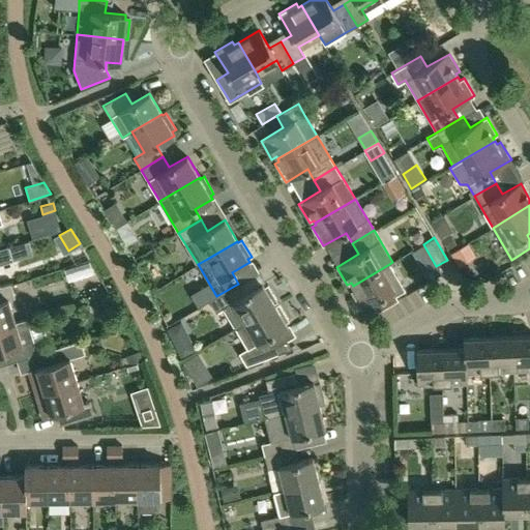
[(0,264),(12,261),(8,246),(0,248),(0,264)]
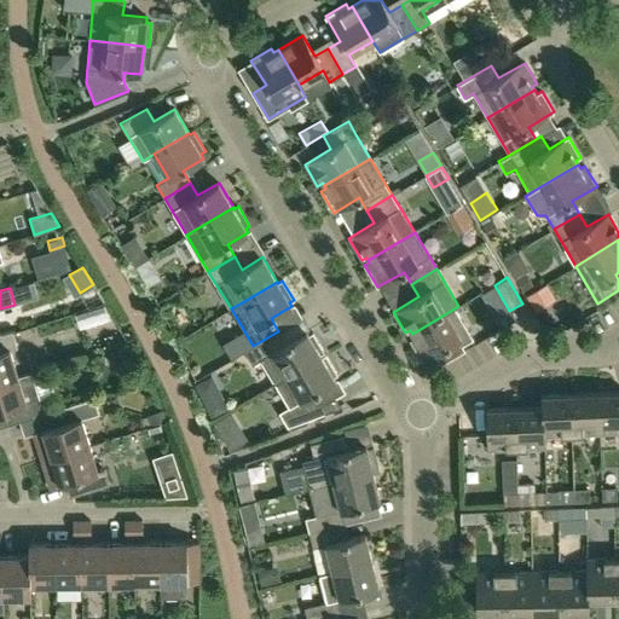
[(410,340),(422,360),(439,351),(446,362),(466,350),(463,345),(474,339),(455,308),(412,334),(415,337),(410,340)]
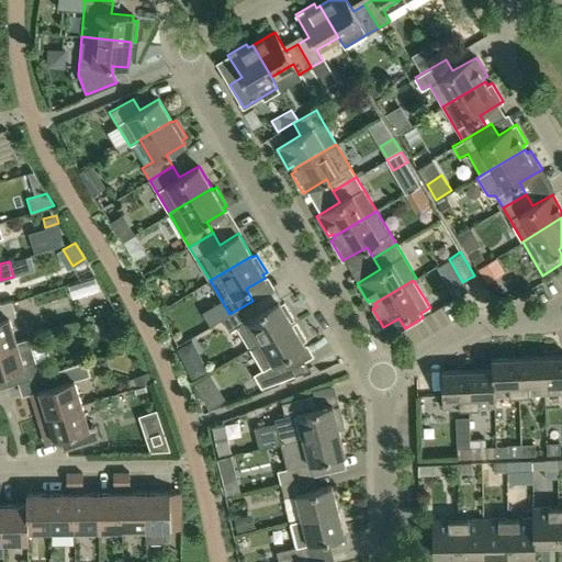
[(0,345),(15,341),(9,317),(15,315),(11,301),(0,303),(0,345)]
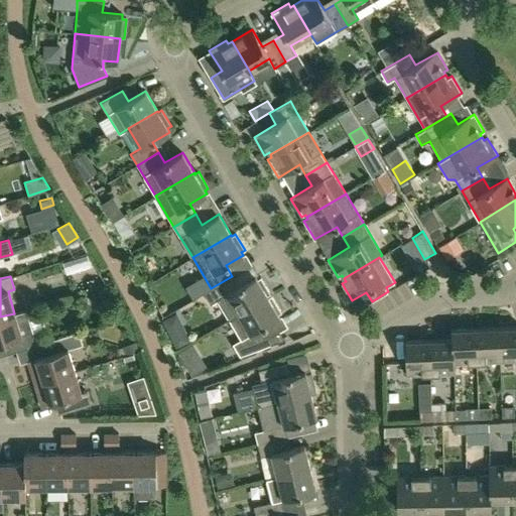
[(218,300),(229,319),(268,296),(267,295),(270,293),(261,277),(257,279),(256,276),(238,286),(232,276),(211,288),(204,293),(211,304),(218,300)]
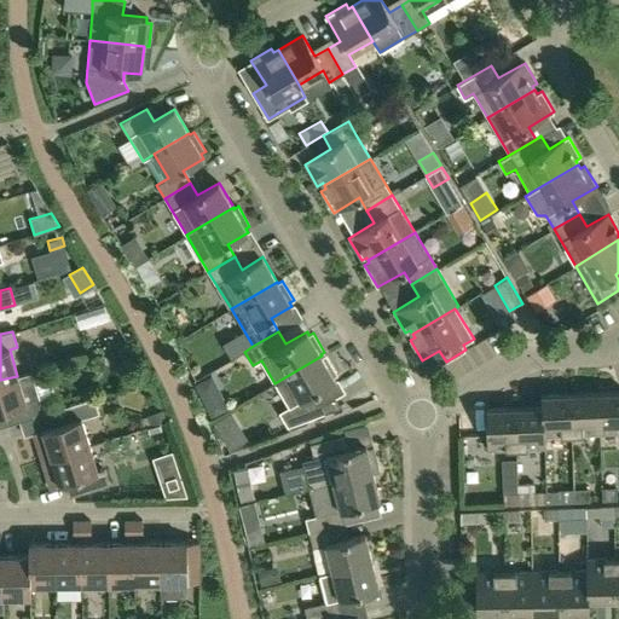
[(322,357),(322,356),(275,383),(289,406),(279,412),(288,427),(335,410),(330,400),(323,388),(336,380),(334,377),(337,375),(327,354),(322,357)]
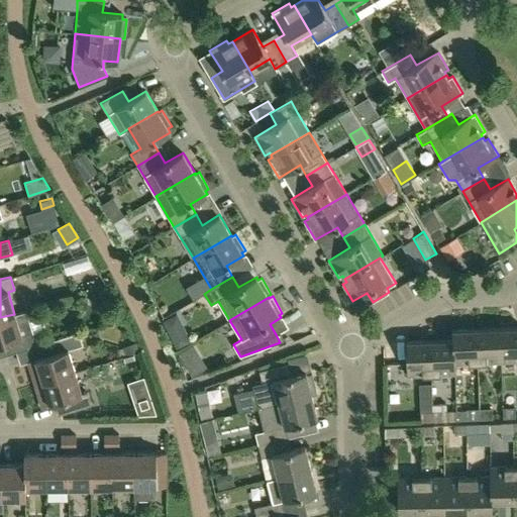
[(25,310),(14,314),(0,317),(0,342),(12,339),(16,351),(40,344),(36,331),(32,332),(25,310)]
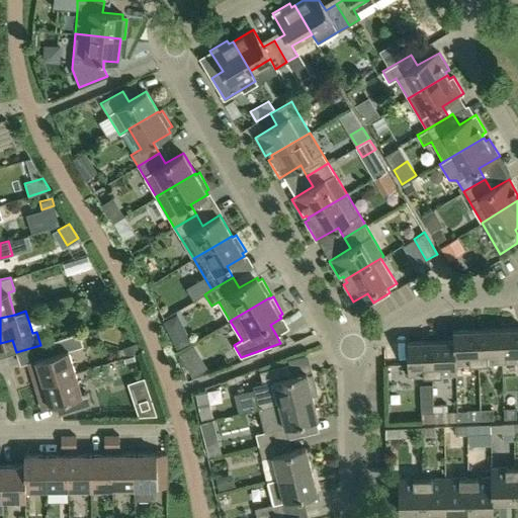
[(517,328),(500,329),(502,363),(517,361),(517,328)]
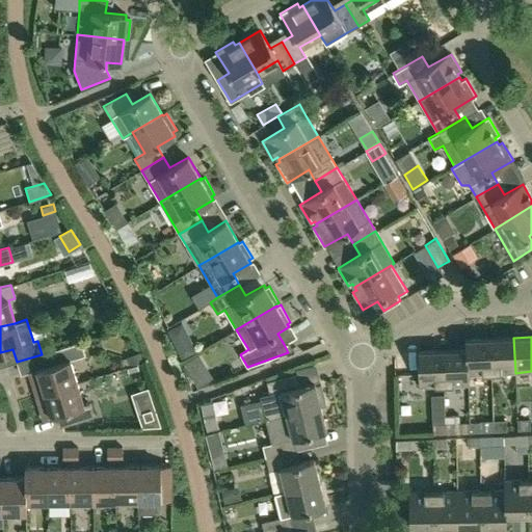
[(513,338),(489,339),(491,373),(515,373),(513,338)]
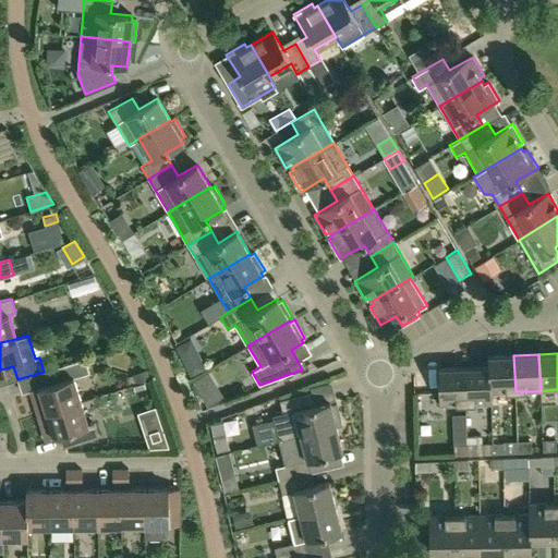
[(488,356),(488,366),(489,366),(490,392),(516,391),(513,355),(488,356)]
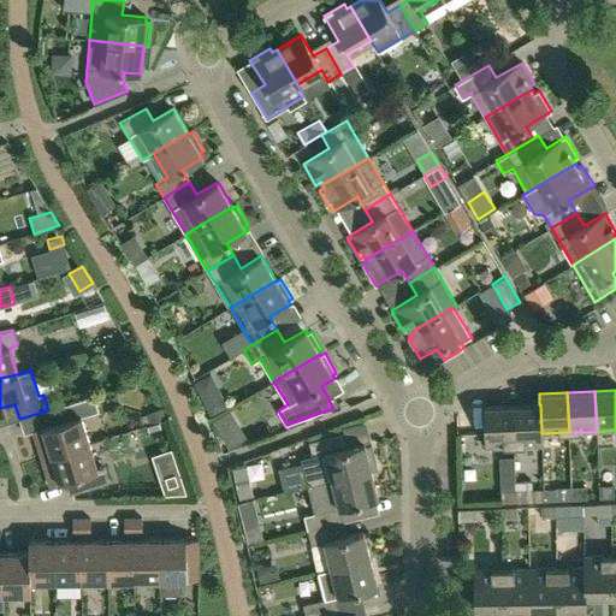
[(65,404),(48,410),(52,424),(31,430),(40,457),(89,443),(81,416),(87,414),(99,410),(94,396),(83,400),(82,398),(65,404)]
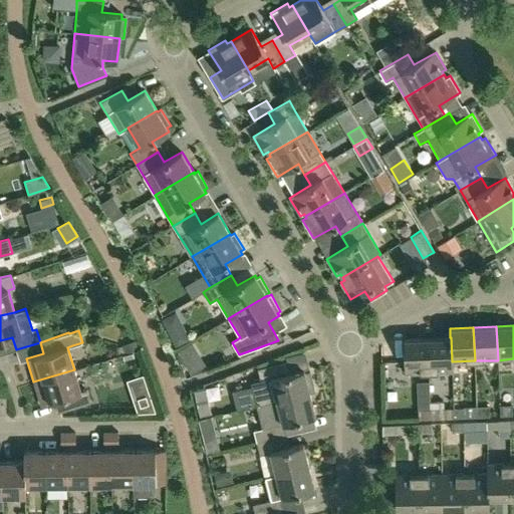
[(451,337),(450,337),(428,338),(429,372),(453,371),(452,361),(451,337)]
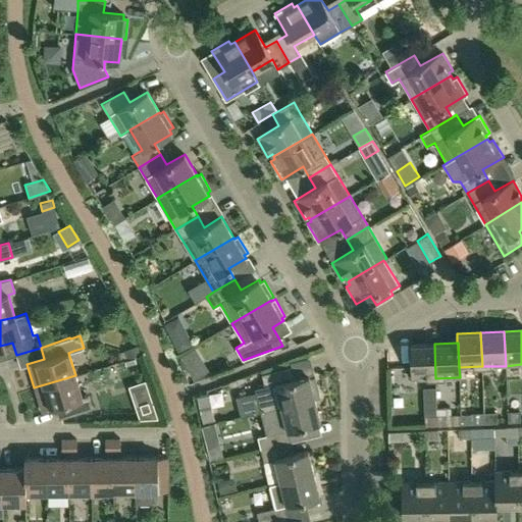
[(412,379),(435,378),(434,344),(410,345),(412,379)]
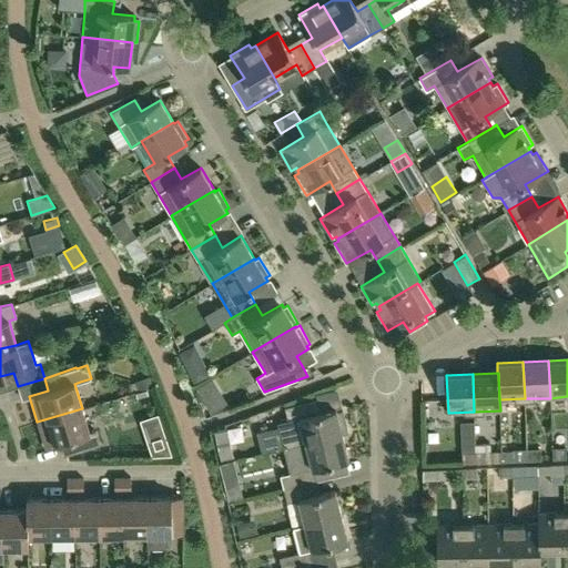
[(205,402),(221,392),(214,379),(199,388),(205,402)]
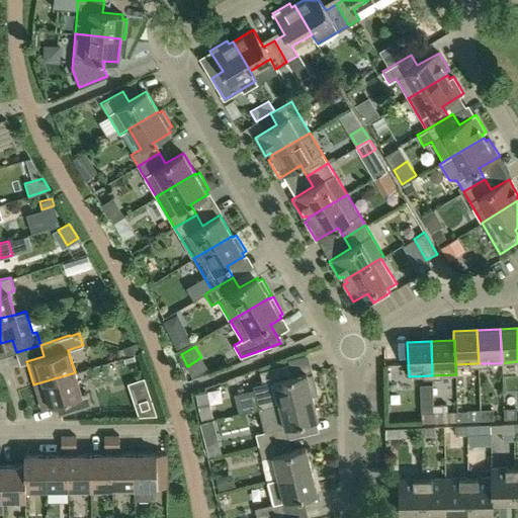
[(258,409),(313,396),(307,372),(286,377),(284,365),(259,371),(262,383),(253,385),(258,409)]
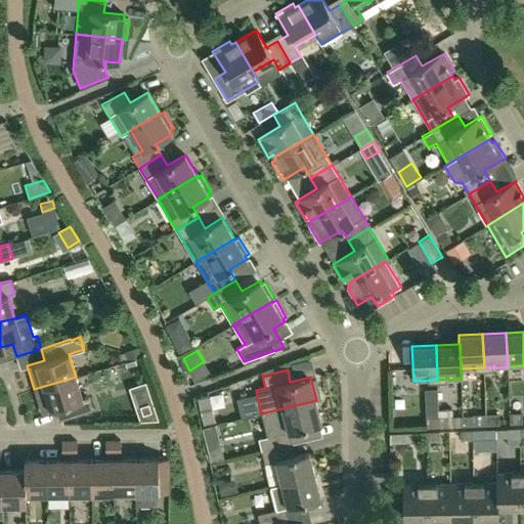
[(82,398),(76,377),(34,389),(41,412),(54,408),(58,420),(92,409),(88,396),(82,398)]
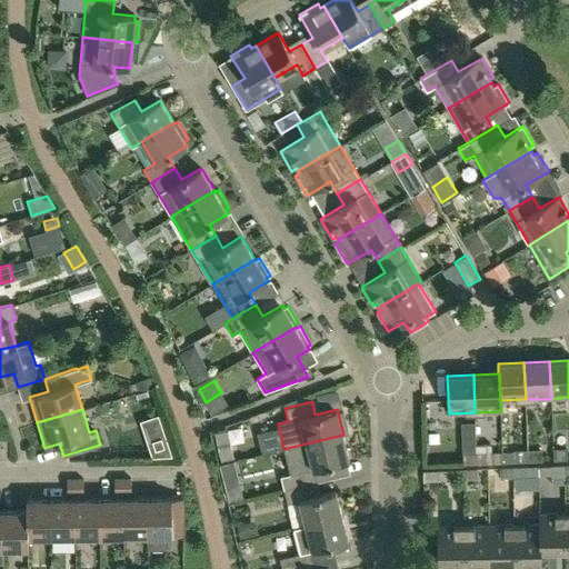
[(228,431),(216,433),(222,461),(235,458),(228,431)]
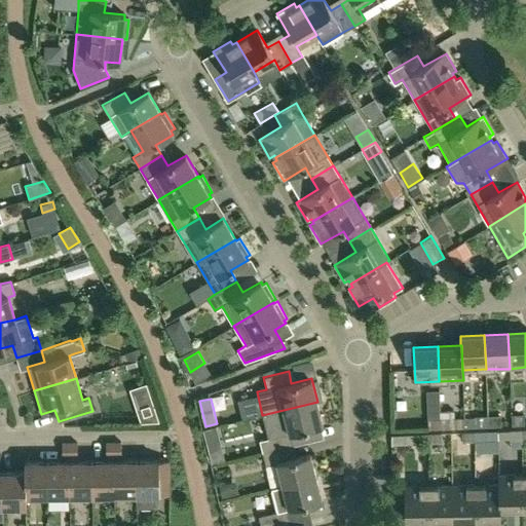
[(153,401),(137,406),(142,422),(160,421),(153,401)]
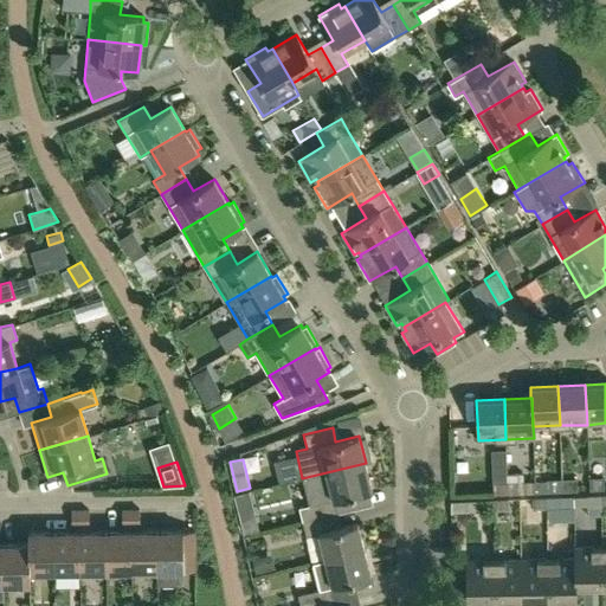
[(331,515),(337,514),(337,513),(345,511),(341,497),(372,490),(366,463),(302,478),(309,504),(300,507),(303,522),(331,515)]
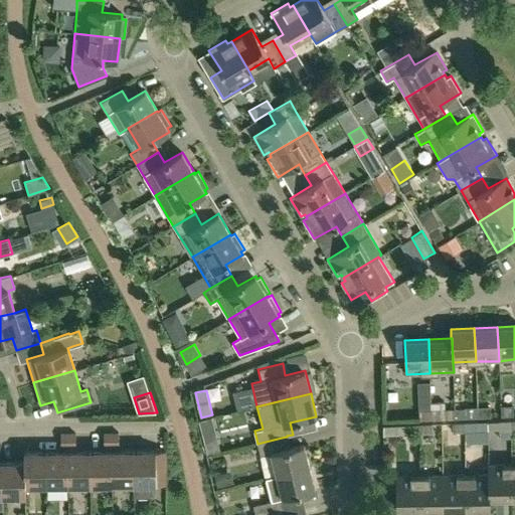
[(431,402),(418,402),(418,410),(432,410),(431,402)]
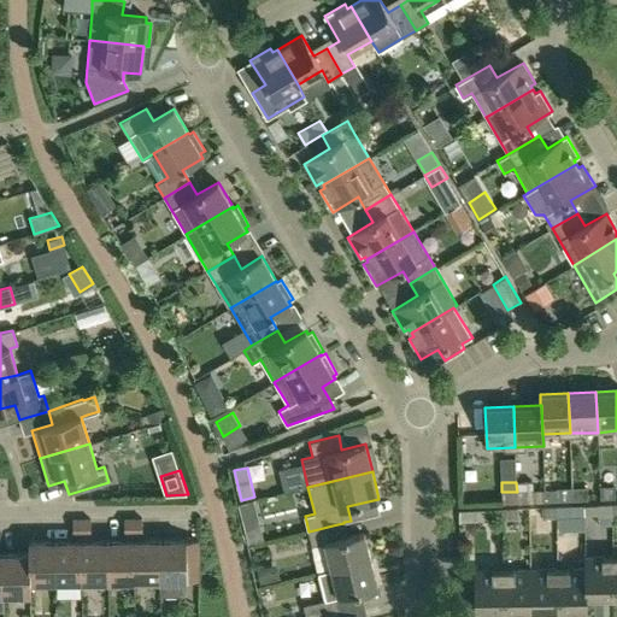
[(615,487),(607,487),(599,488),(600,499),(616,498),(615,487)]
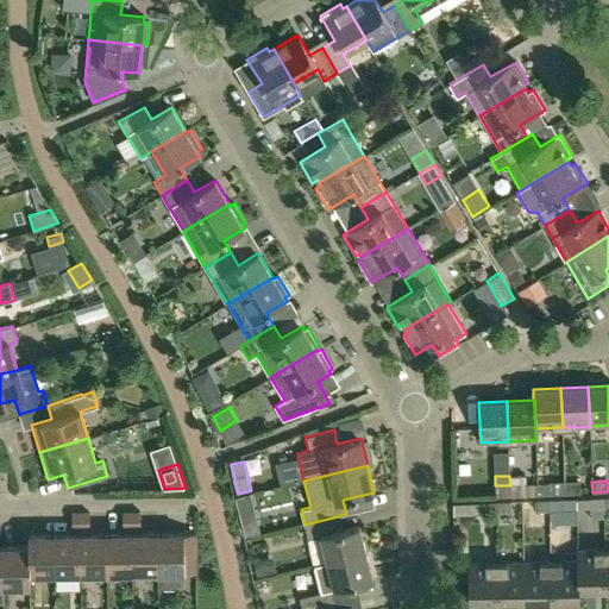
[(579,482),(565,483),(565,494),(581,493),(579,482)]
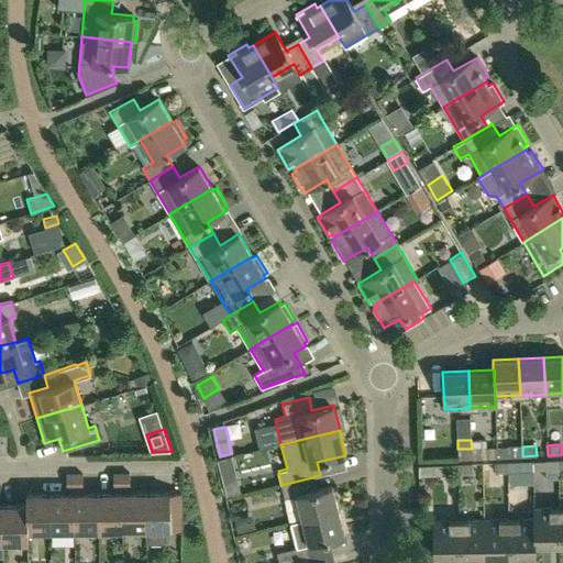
[(522,456),(522,446),(508,446),(508,456),(522,456)]
